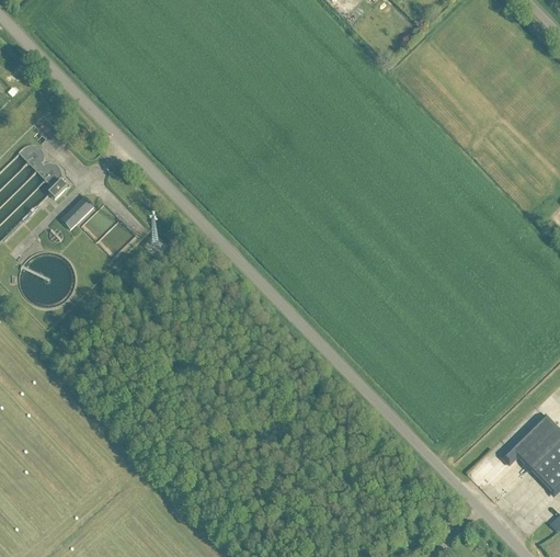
[(42,165),(43,162),(43,161),(43,159),(43,157),(43,155),(42,151),(41,149),(36,146),(34,145),(31,145),(29,145),(26,146),(24,147),(19,152),(53,188),(48,193),(54,199),(60,191),(58,190),(68,181),(61,174),(61,173),(60,170),(59,168),(58,167),(56,165),(54,163),(50,162),(48,162),(45,163),(42,165)]
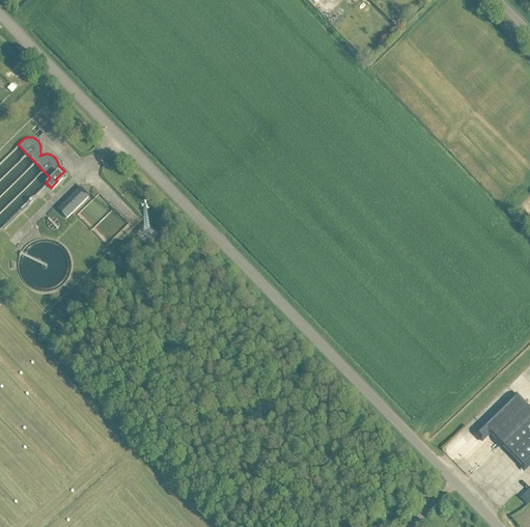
[(65,216),(88,194),(80,185),(57,207),(65,216)]
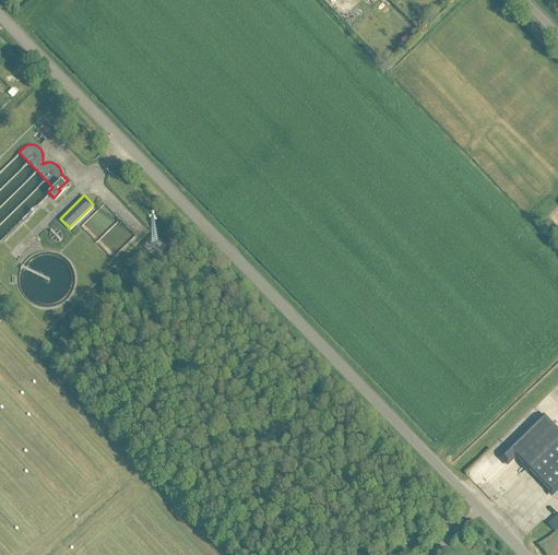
[(557,436),(557,427),(544,413),(501,455),(508,461),(515,455),(526,467),(557,436)]
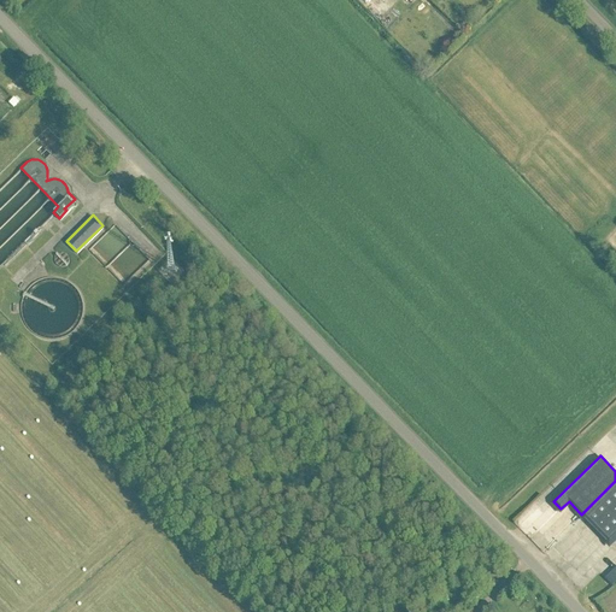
[(615,481),(581,515),(608,542),(615,535),(615,536),(615,481)]
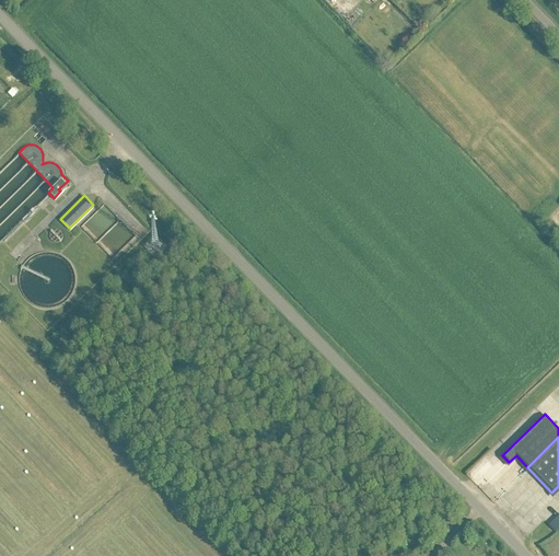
[(558,511),(548,523),(555,530),(558,525),(558,511)]
